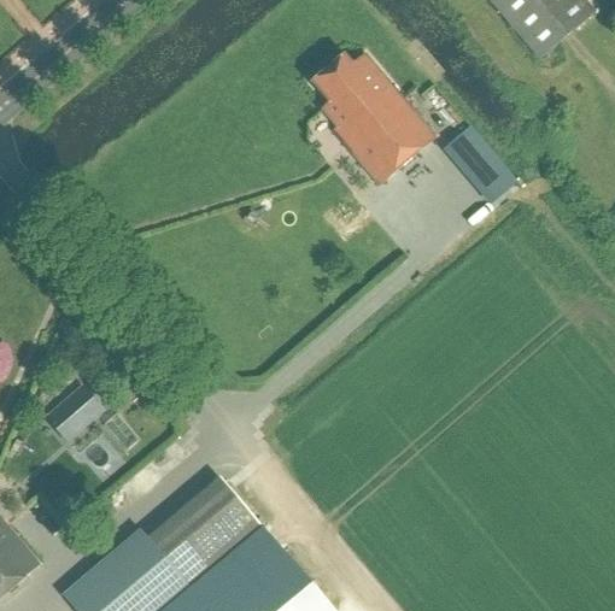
[(592,9),(585,0),(488,0),(538,56),(592,9)]
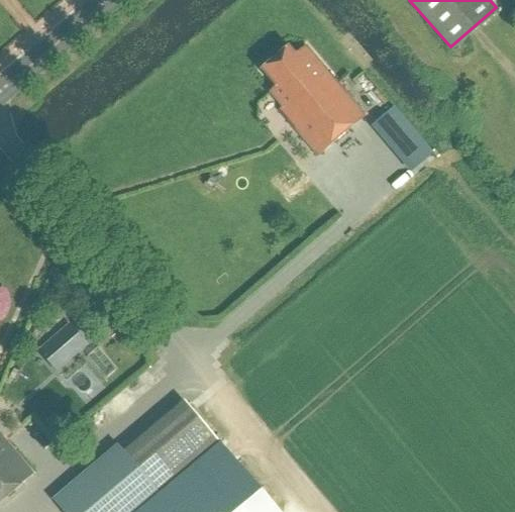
[(279,110),(316,156),(366,113),(306,43),(294,54),(286,44),(260,67),(276,85),(270,91),(283,106),(279,110)]
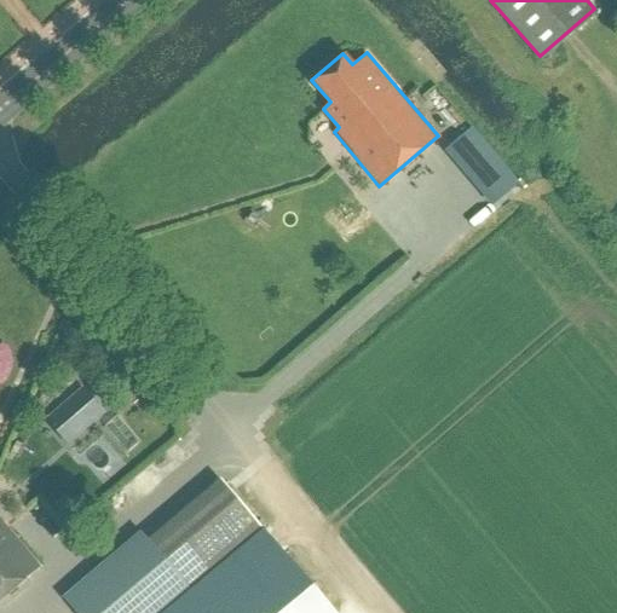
[(470,120),(438,142),(483,202),(513,179),(470,120)]
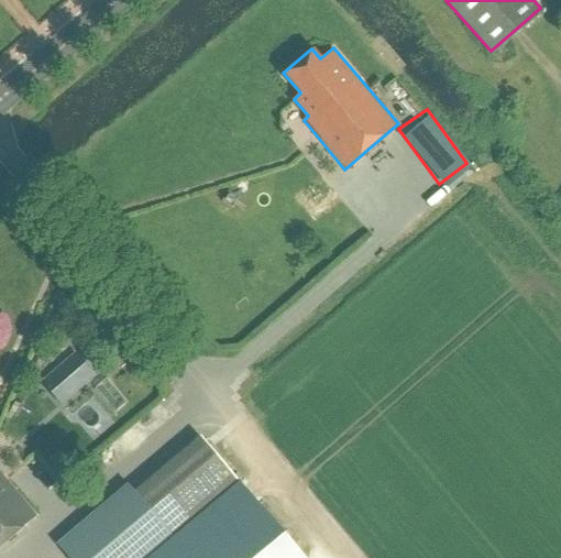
[(94,372),(73,349),(61,360),(80,384),(94,372)]
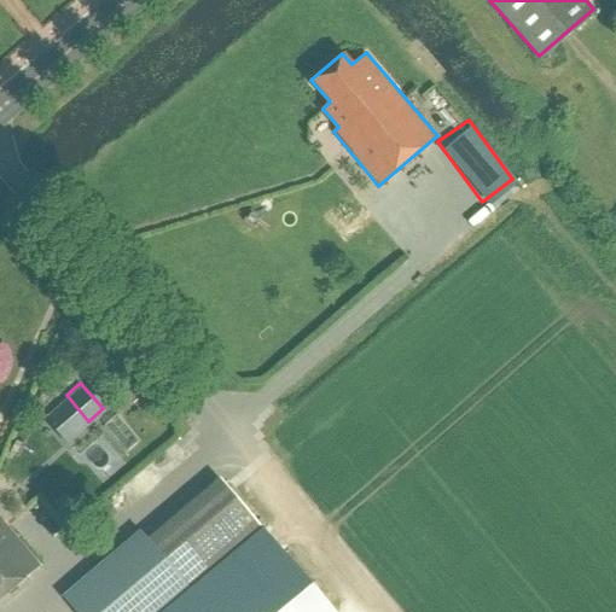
[(222,481),(149,543),(138,530),(63,593),(79,611),(154,611),(259,524),(222,481)]
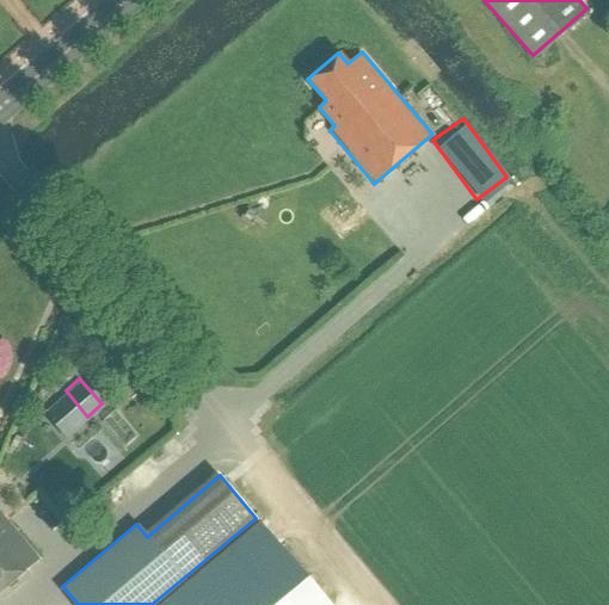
[(0,587),(37,556),(0,512),(0,587)]
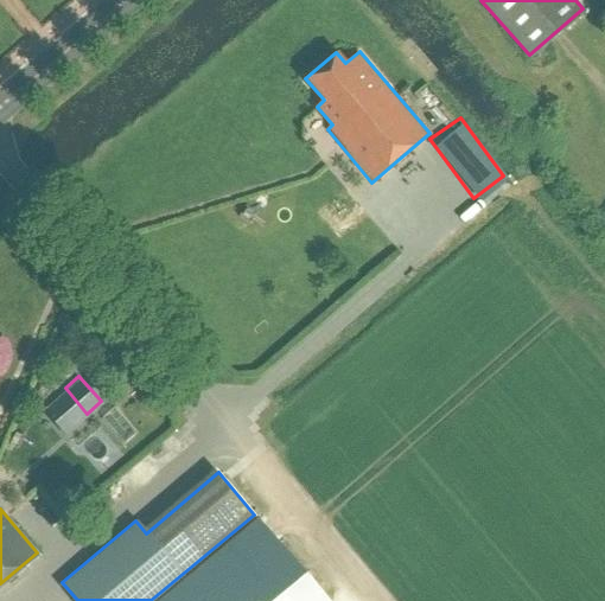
[(328,600),(275,538),(201,600),(328,600)]
